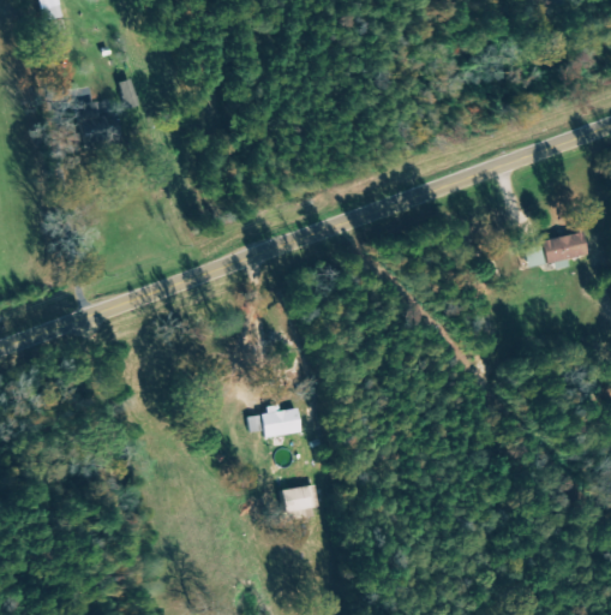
[(127,112),(141,107),(131,79),(118,84),(127,112)]
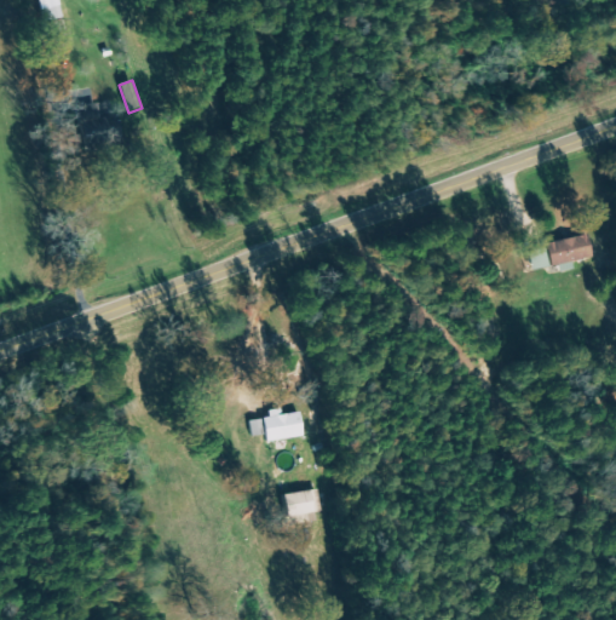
[(117,115),(98,118),(97,104),(78,107),(82,138),(120,132),(117,115)]
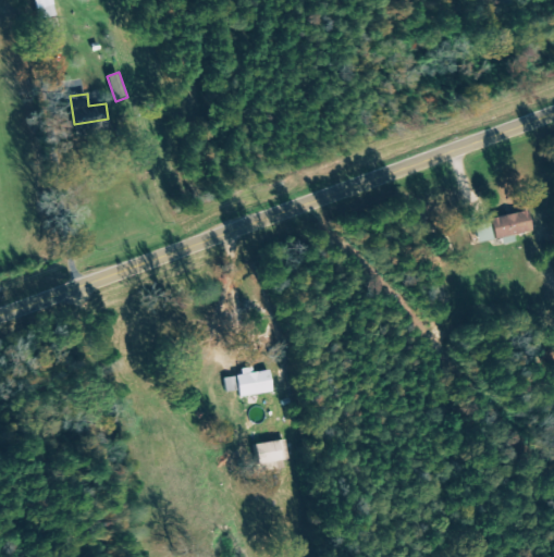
[(495,239),(536,230),(530,209),(490,219),(495,239)]
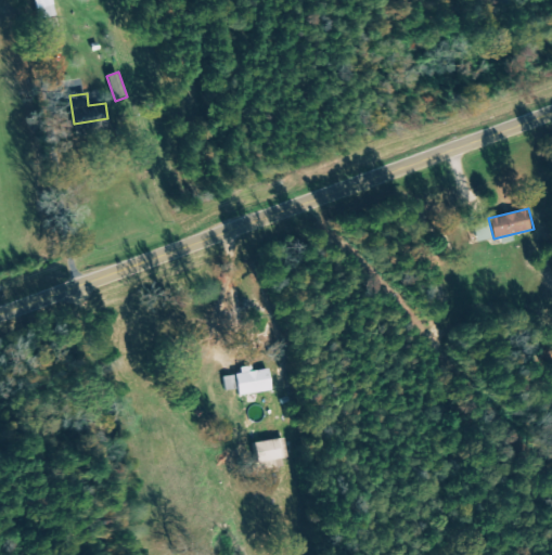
[(238,395),(273,390),(271,368),(252,371),(252,365),(241,366),(242,374),(222,376),(223,389),(238,388),(238,395)]
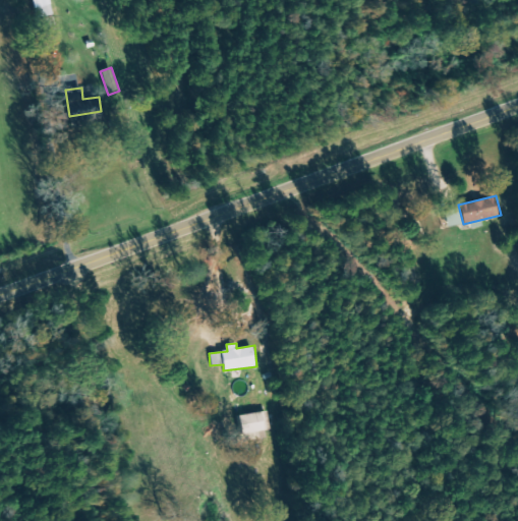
[(237,414),(240,437),(252,436),(252,431),(272,429),(270,411),(237,414)]
